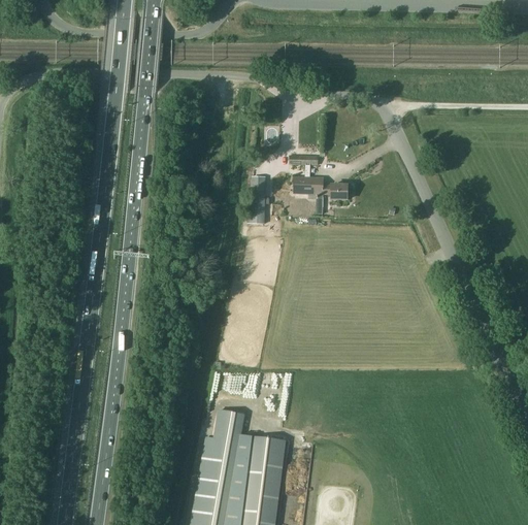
[(310,163),(318,163),(318,154),(289,154),(288,163),(304,163),(310,163)]
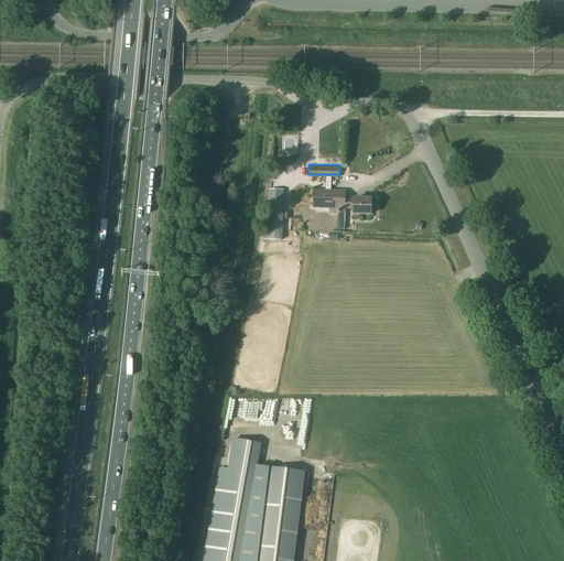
[(331,187),(332,174),(325,174),(325,187),(314,187),(313,205),(329,205),(333,205),(333,187),(331,187)]
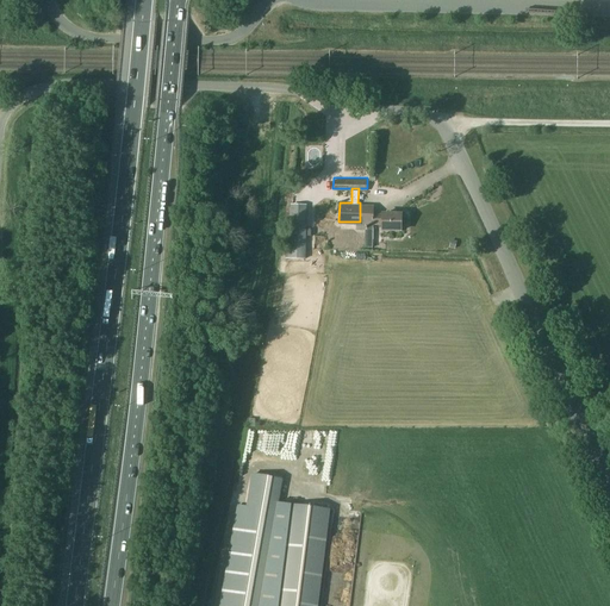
[(305,256),(305,224),(305,202),(291,202),(290,231),(286,231),(285,256),(305,256)]
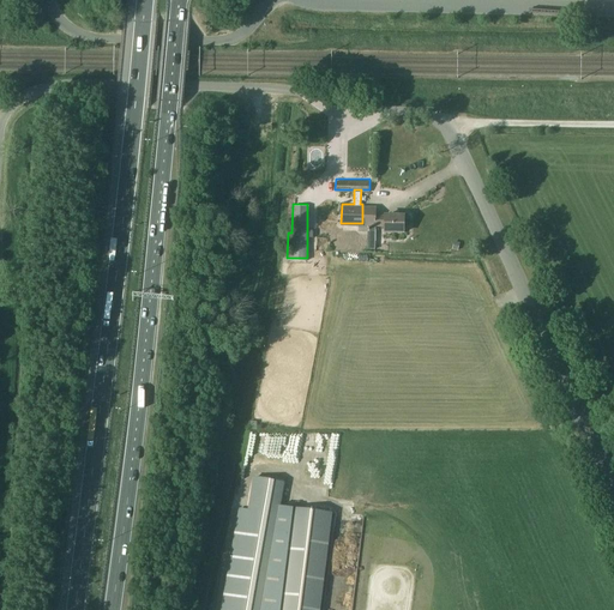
[(362,204),(362,223),(359,223),(357,229),(367,229),(367,247),(375,247),(375,239),(368,237),(368,229),(369,229),(369,223),(385,224),(384,229),(403,230),(404,213),(385,213),(375,213),(375,205),(362,204)]
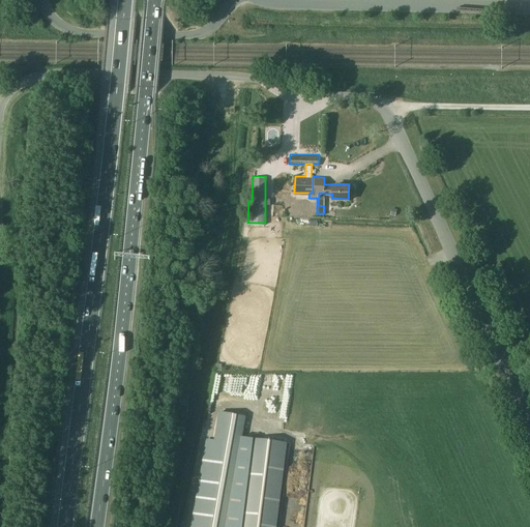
[(218,410),(213,440),(215,440),(200,526),(275,526),(287,441),(252,436),(242,433),(245,414),(218,410)]
